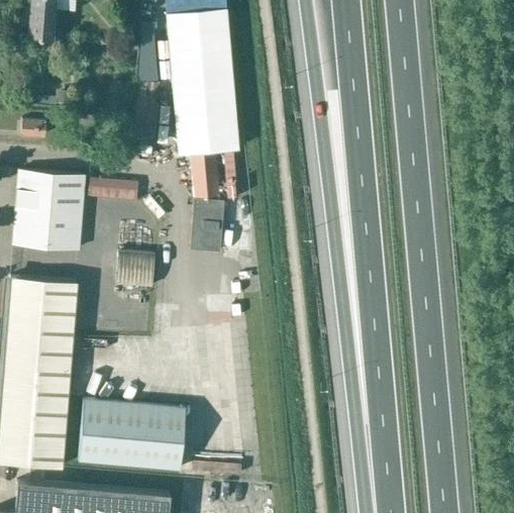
[(32,0),(29,39),(53,41),(55,0),(32,0)]
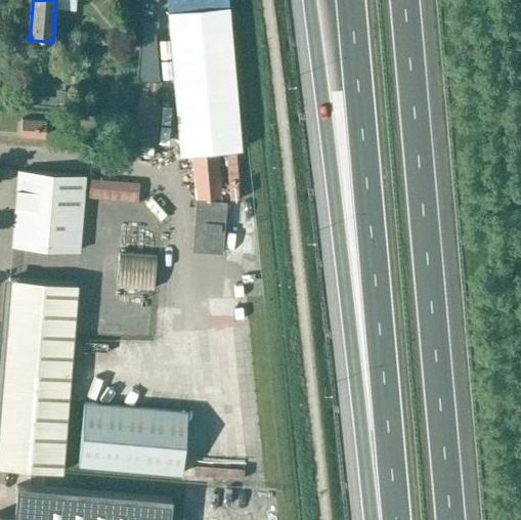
[(229,0),(168,0),(182,159),(244,153),(229,0)]
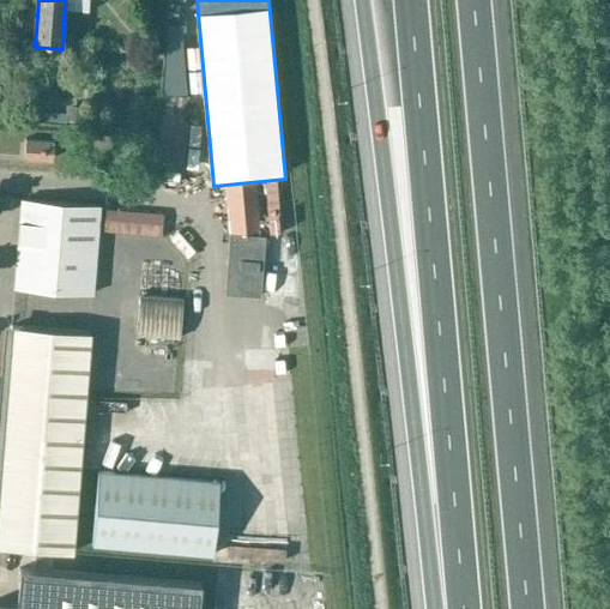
[(192,102),(167,100),(158,175),(183,178),(192,102)]
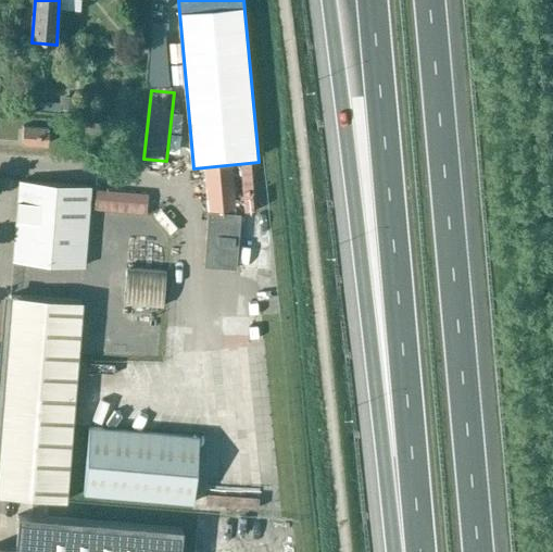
[(24,148),(48,150),(50,134),(25,132),(24,148)]
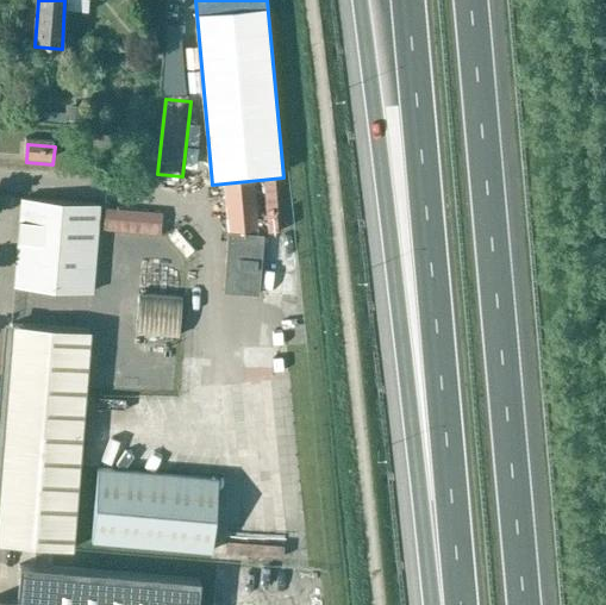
[(14,291),(94,297),(101,210),(22,203),(14,291)]
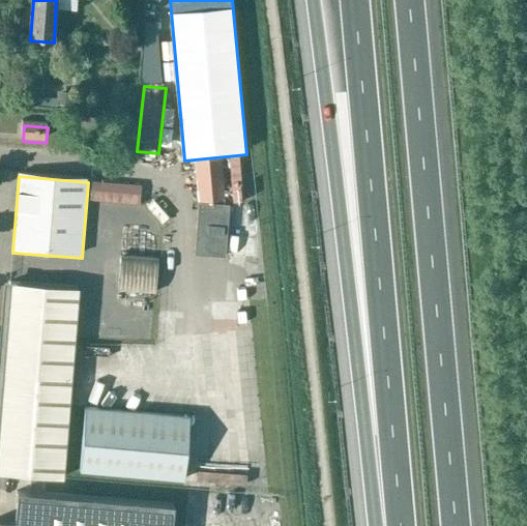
[(195,259),(226,261),(230,209),(199,207),(195,259)]
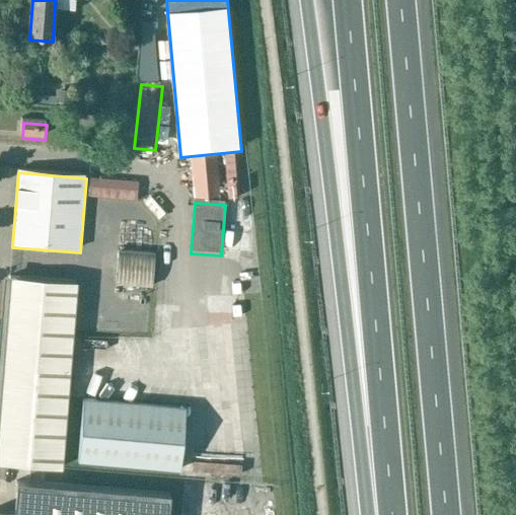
[(118,287),(154,290),(157,258),(121,254),(118,287)]
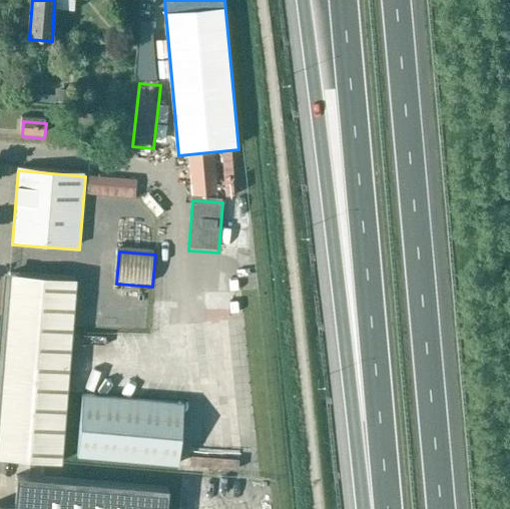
[(0,410),(0,460),(62,465),(76,282),(10,277),(4,362),(0,361),(0,374),(3,375),(0,410)]
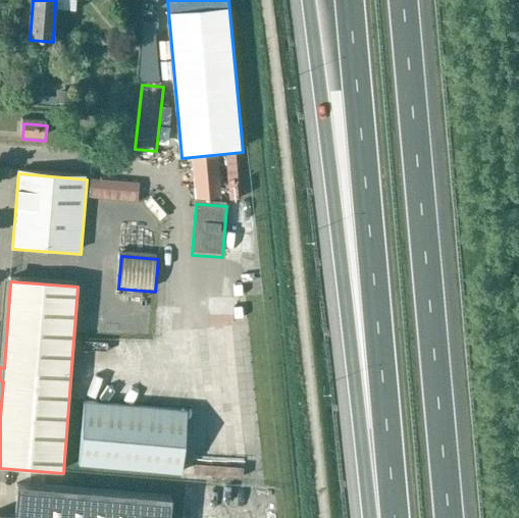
[(81,467),(184,476),(189,414),(86,405),(81,467)]
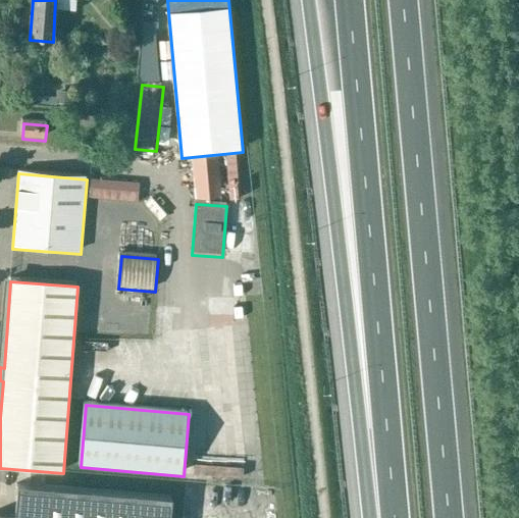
[(171,517),(173,500),(18,487),(16,517),(8,517),(0,516),(0,517),(171,517)]
